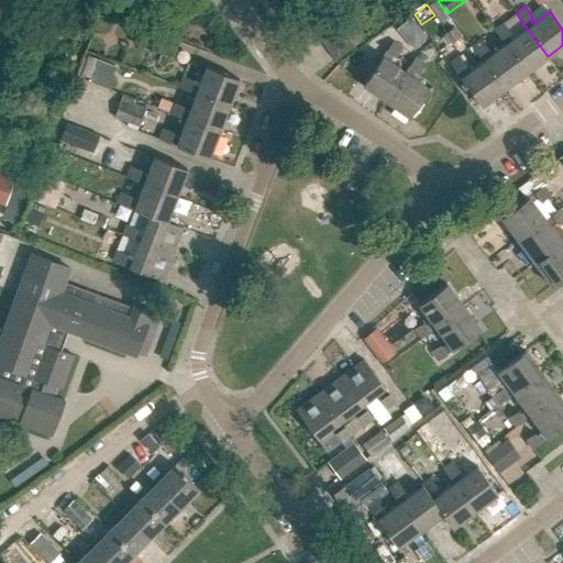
[(319,39),(339,25),(331,14),(312,29),(319,39)]
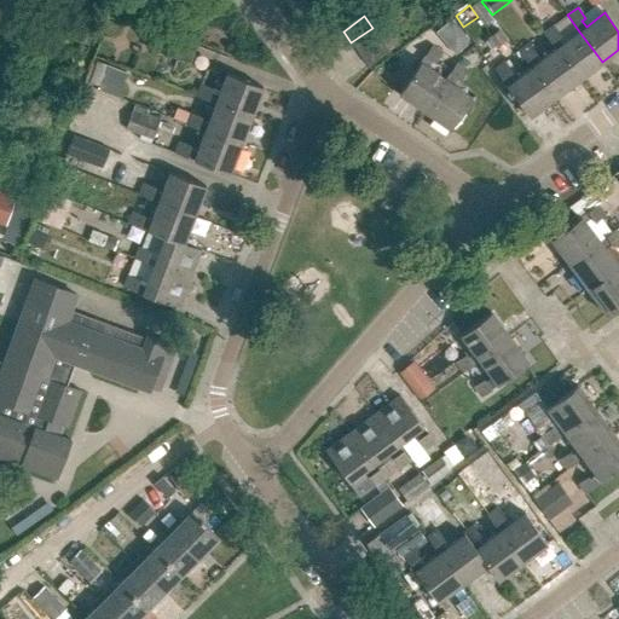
[(450,53),(464,40),(445,17),(431,29),(450,53)]
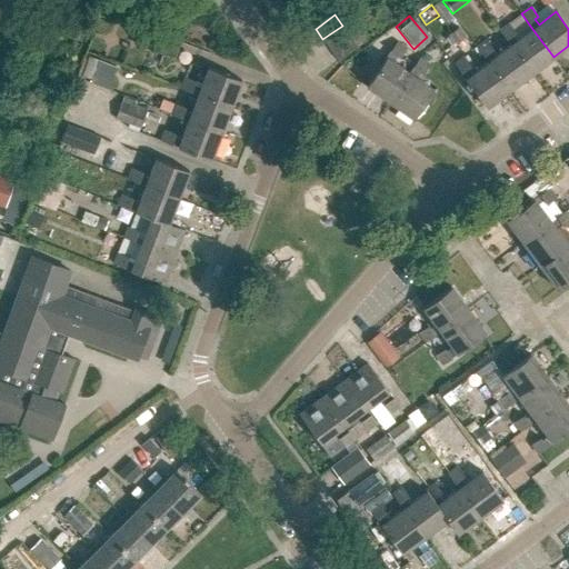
[(531,73),(553,57),(532,29),(516,40),(512,35),(515,33),(508,23),(499,30),(509,46),(510,45),(531,73)]
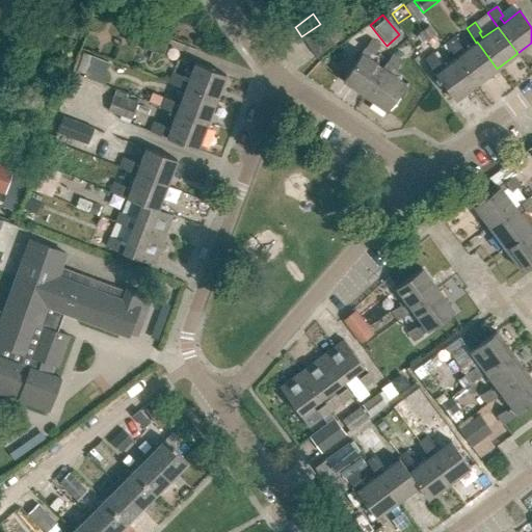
[(309,46),(326,33),(320,24),(301,36),(309,46)]
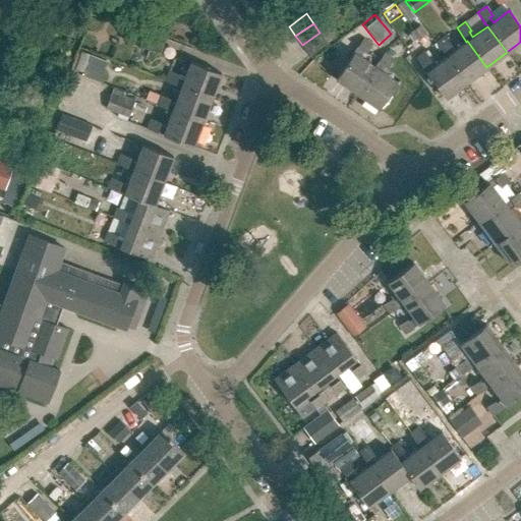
[(150,51),(154,39),(128,29),(123,41),(150,51)]
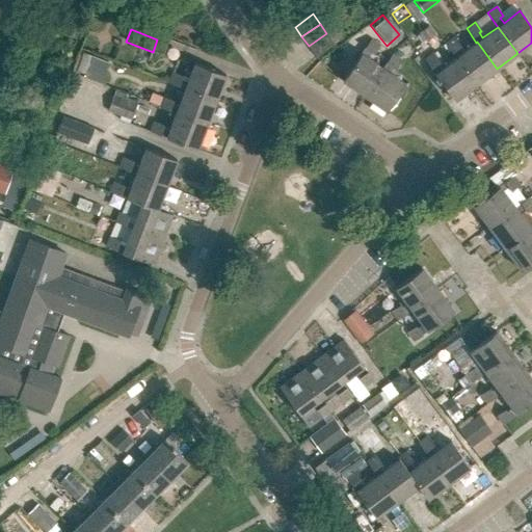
[(316,56),(334,43),(326,33),(309,46),(316,56)]
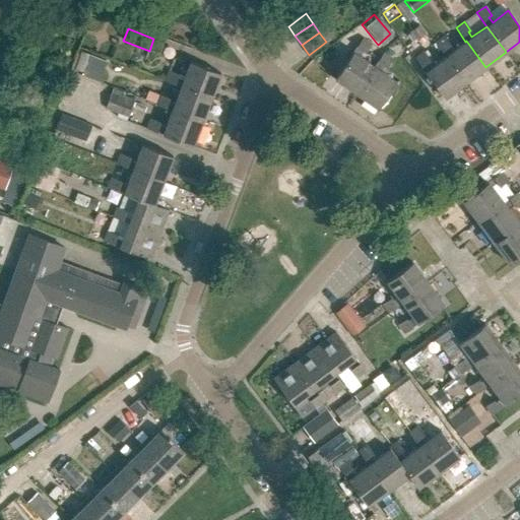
[(464,82),(485,67),(466,41),(465,42),(451,52),(448,47),(450,45),(444,37),(436,43),(445,56),(464,82)]
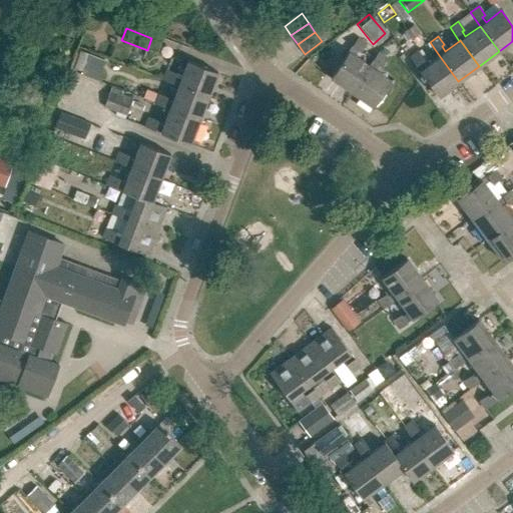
[(351,92),(369,65),(353,55),(357,50),(359,52),(365,43),(357,38),(330,77),(351,92)]
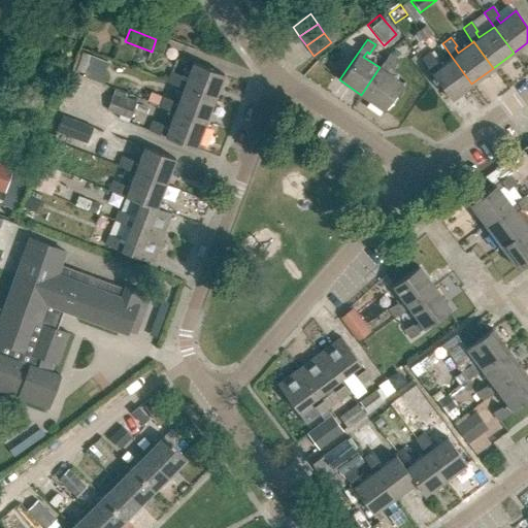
[(408,52),(407,47),(403,44),(399,45),(397,50),(398,55),(401,57),(406,56),(408,52)]
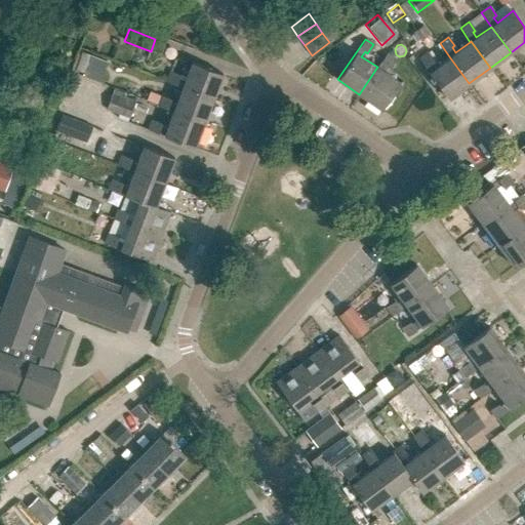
[(469,83),(449,56),(434,68),(431,63),(433,61),(427,52),(418,58),(447,98),(469,83)]
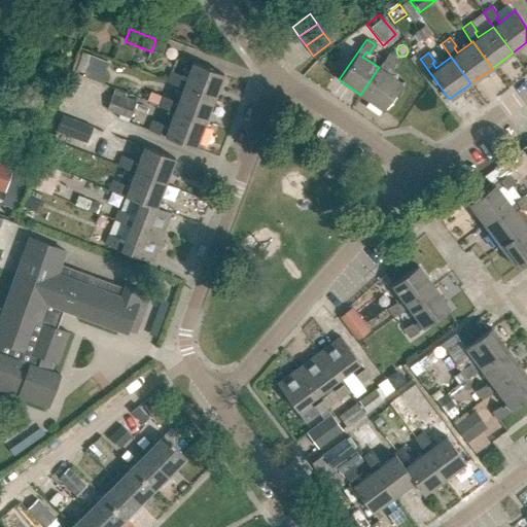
[(86,75),(93,58),(82,54),(76,71),(85,74),(86,75)]
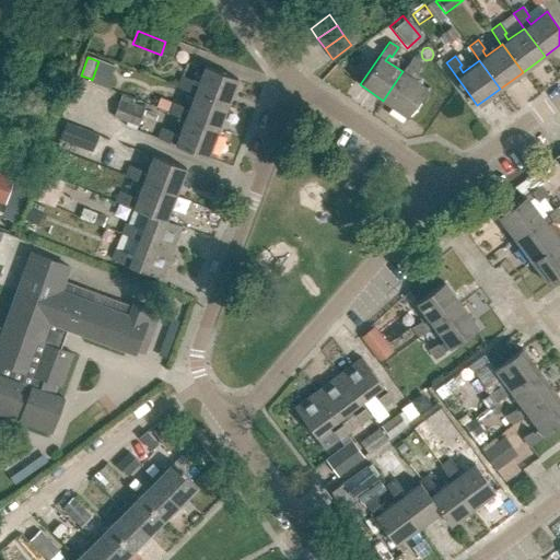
[(415,72),(421,63),(412,57),(403,71),(383,101),(406,116),(426,88),(408,77),(412,71),(415,72)]
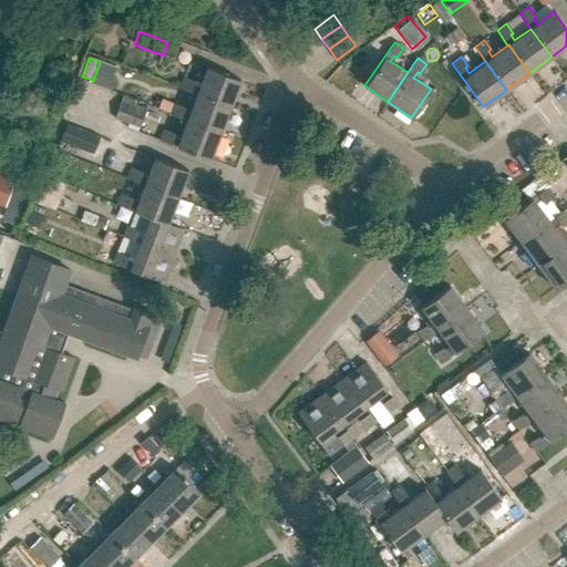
[(107,90),(115,68),(100,62),(93,81),(92,80),(91,83),(107,90)]
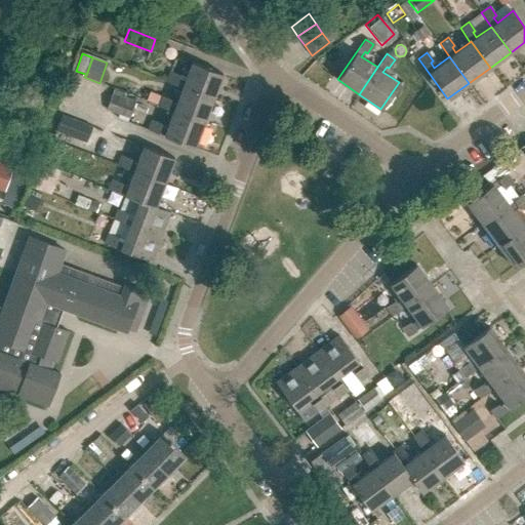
[(211,98),(221,74),(191,62),(184,80),(177,78),(178,75),(169,71),(165,80),(182,86),(211,98)]
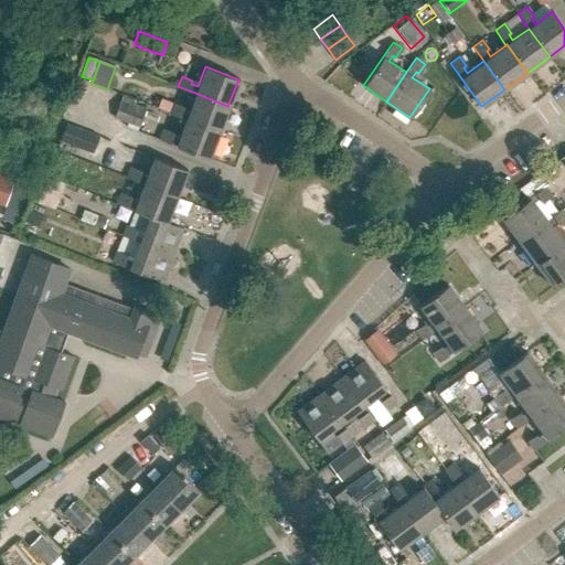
[(150,105),(153,96),(134,88),(130,97),(150,105)]
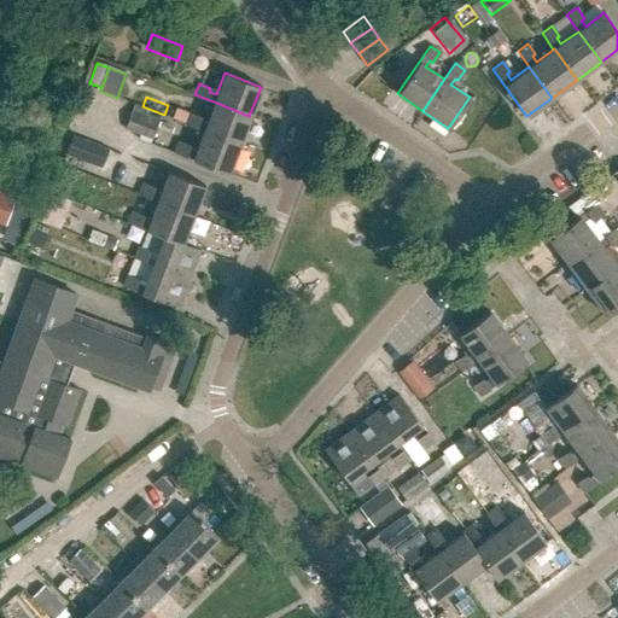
[(238,144),(249,116),(214,101),(205,122),(198,120),(200,116),(188,111),(184,123),(203,130),(238,144)]
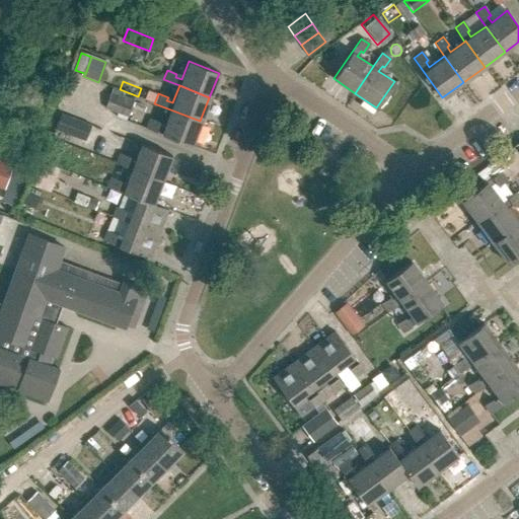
[(104,108),(127,118),(134,99),(122,95),(123,92),(113,88),(104,108)]
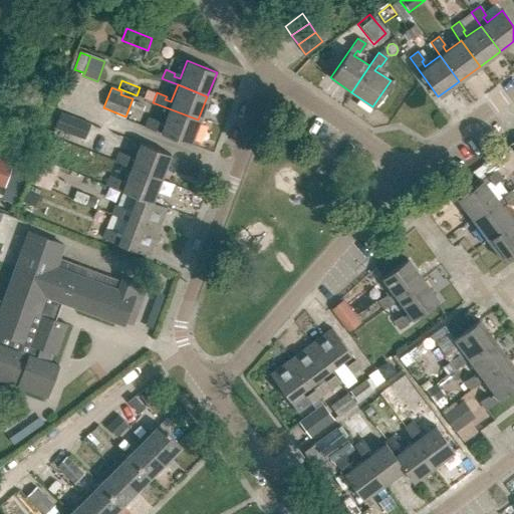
[(189,144),(198,119),(169,108),(162,124),(156,122),(157,119),(148,116),(144,125),(189,144)]
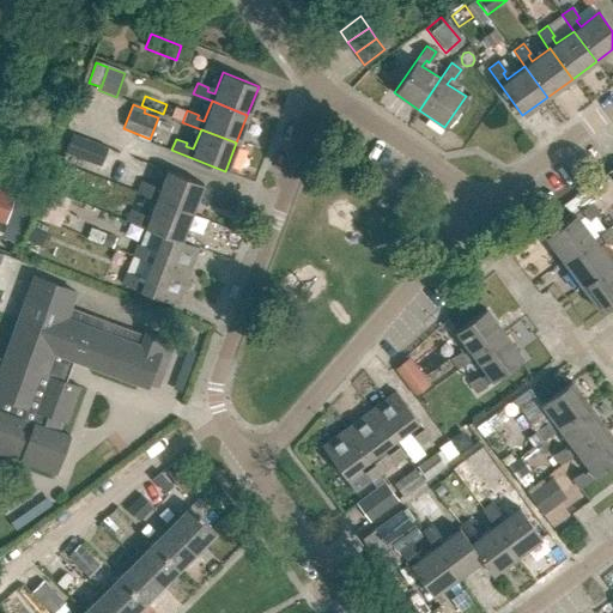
[(99,165),(105,149),(76,138),(68,153),(99,165)]
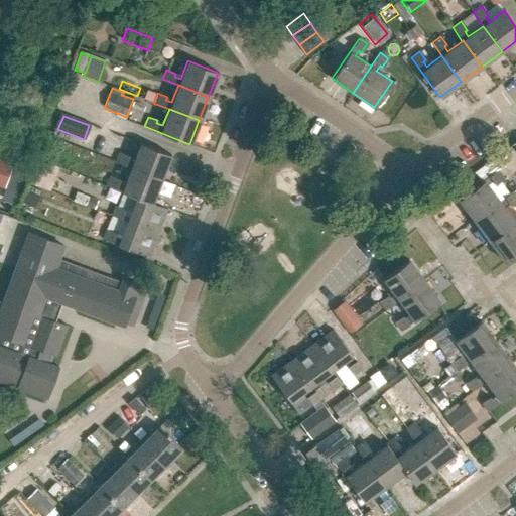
[(52,164),(58,147),(48,143),(42,160),(43,161),(52,164)]
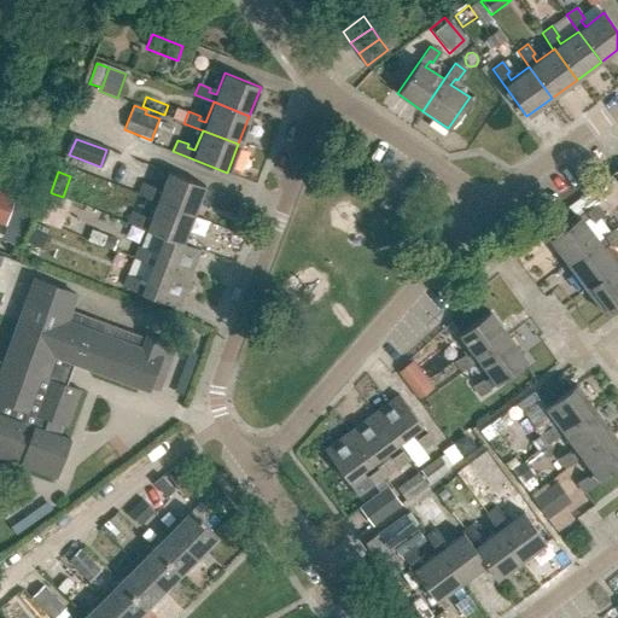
[(193,216),(205,186),(170,172),(161,194),(153,192),(155,188),(143,184),(139,196),(157,203),(193,216)]
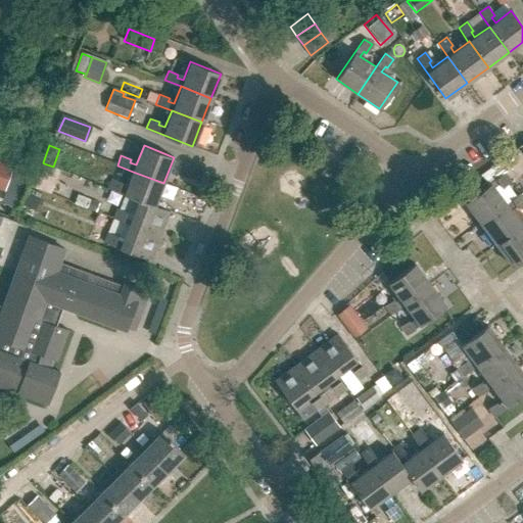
[(0,189),(4,191),(12,167),(0,161),(0,189)]
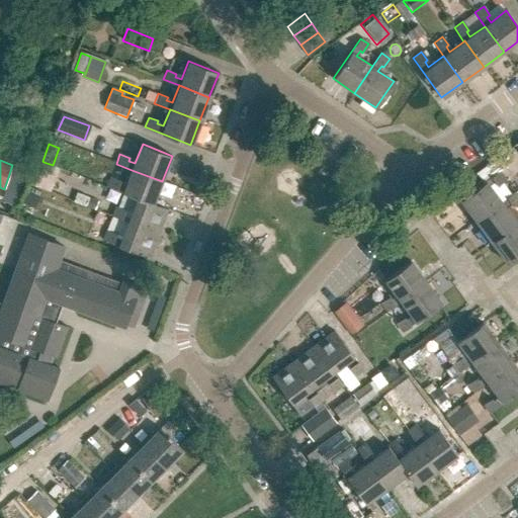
[(59,167),(53,165),(44,162),(34,186),(50,192),(59,167)]
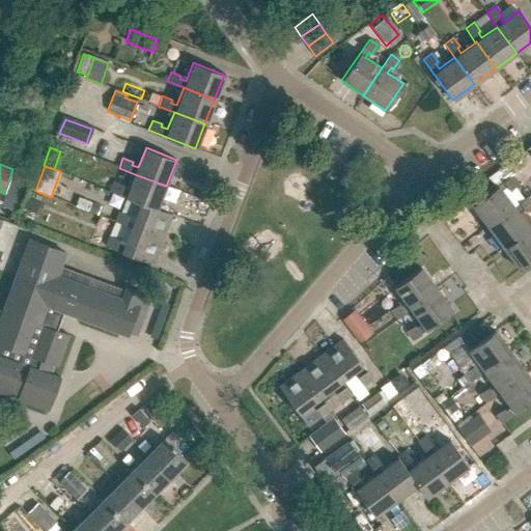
[(158,208),(166,186),(135,174),(129,191),(122,189),(123,186),(114,182),(110,192),(139,203),(139,201),(158,208)]
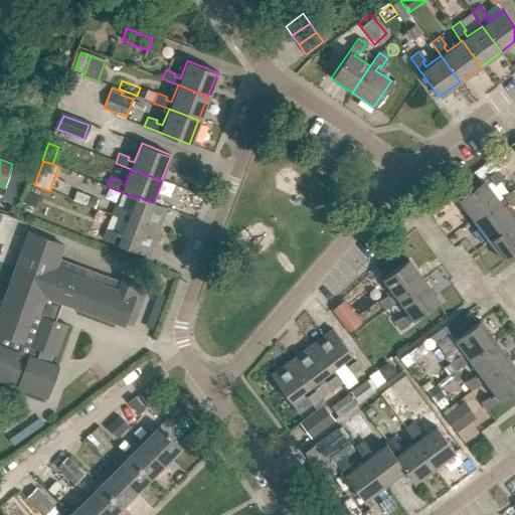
[(458,199),(473,219),(498,200),(487,185),(492,182),(494,185),(502,179),(496,171),(458,199)]
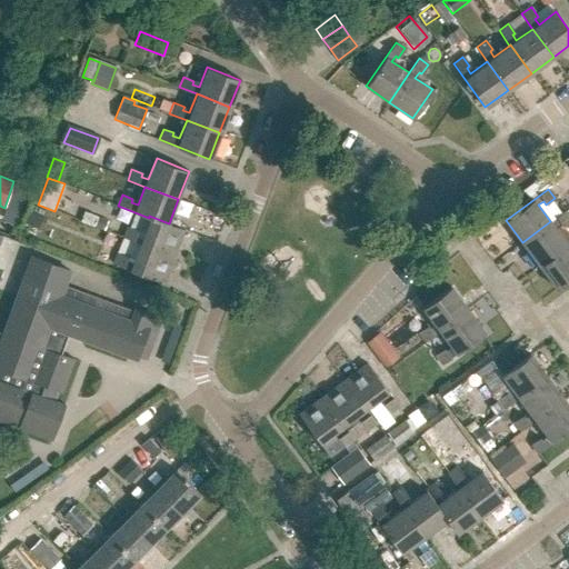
[(568,216),(565,211),(550,221),(522,242),(538,265),(567,245),(555,228),(560,225),(562,227),(568,221),(568,216)]
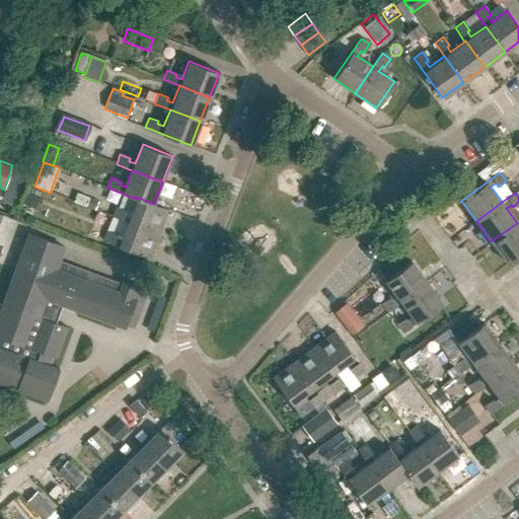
[(27,194),(23,205),(34,210),(40,199),(27,194)]
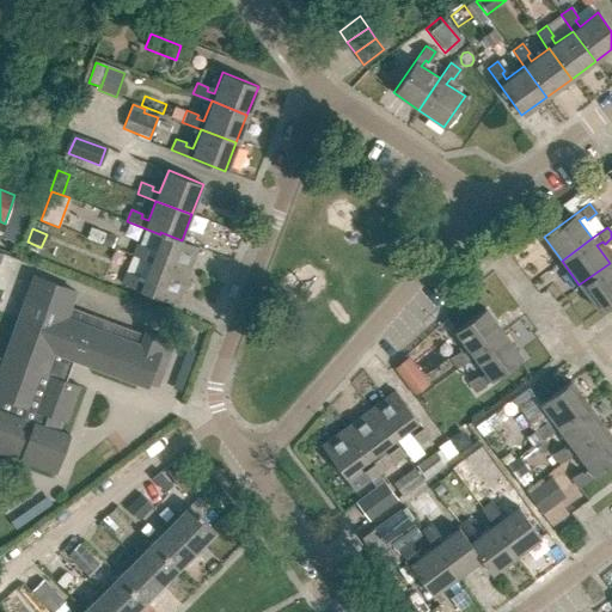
[(112,248),(116,238),(92,230),(89,238),(112,248)]
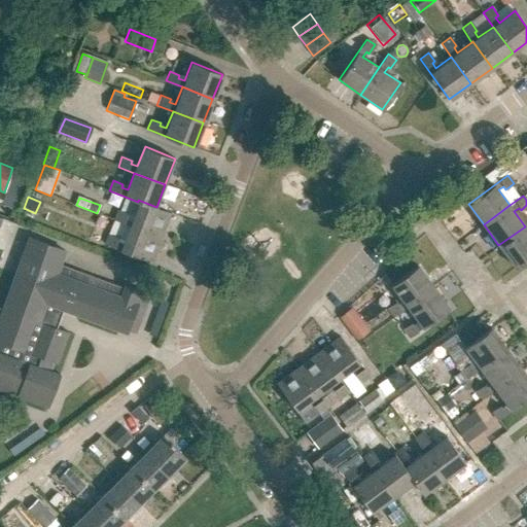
[(170,212),(156,207),(138,200),(138,202),(131,219),(126,217),(127,214),(116,210),(113,220),(129,226),(160,238),(170,212)]
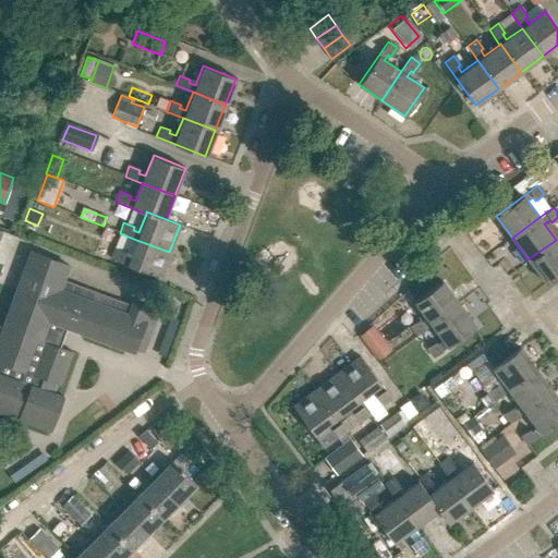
[(557,238),(556,240),(528,259),(545,283),(557,273),(557,238)]
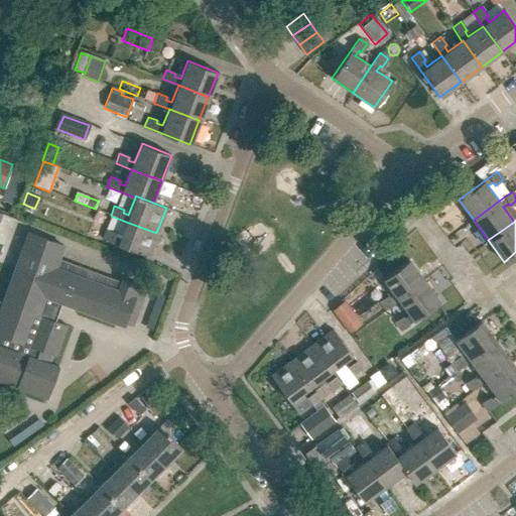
[(147,256),(156,233),(126,222),(119,238),(114,236),(115,234),(105,230),(102,239),(147,256)]
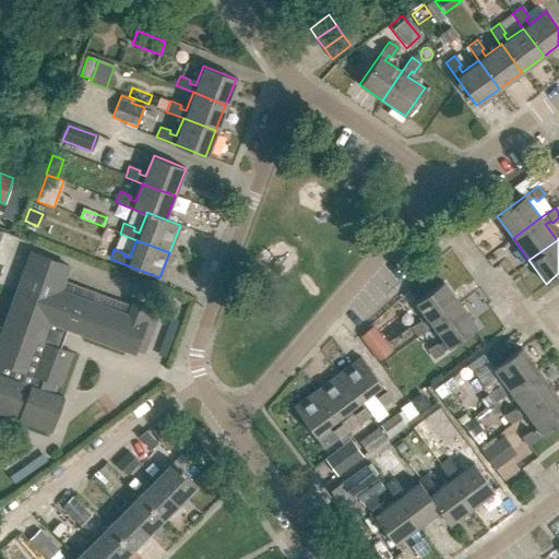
[(69,266),(32,252),(3,329),(0,326),(0,413),(51,432),(64,399),(54,394),(57,384),(61,387),(73,354),(60,348),(68,329),(134,353),(145,324),(153,328),(158,313),(133,304),(132,306),(63,281),(69,266)]
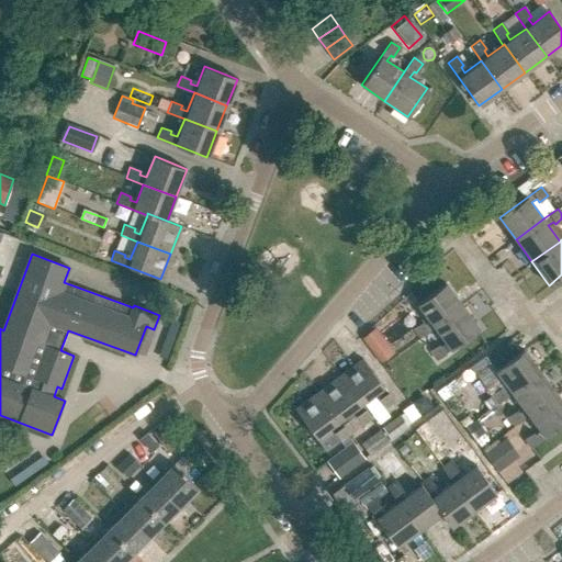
[(419,338),(434,328),(462,307),(446,284),(417,304),(429,321),(424,325),(422,322),(413,328),(419,338)]
